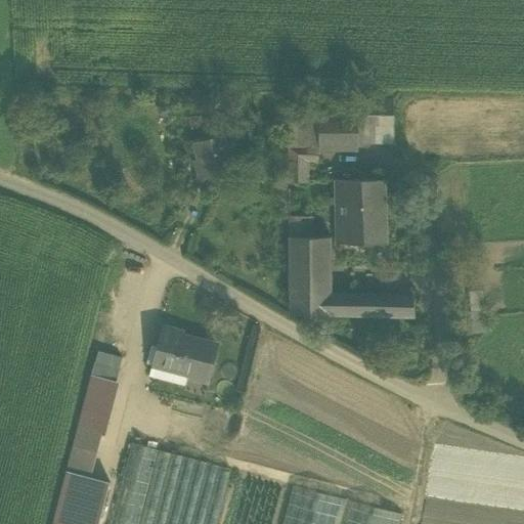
[(357,98),(357,100),(357,116),(380,116),(393,116),(391,98),(357,98)]
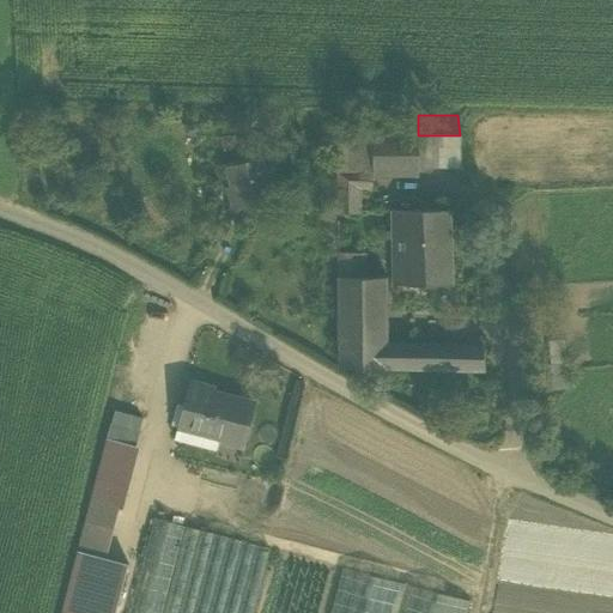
[(372,117),(372,135),(418,135),(418,117),(372,117)]
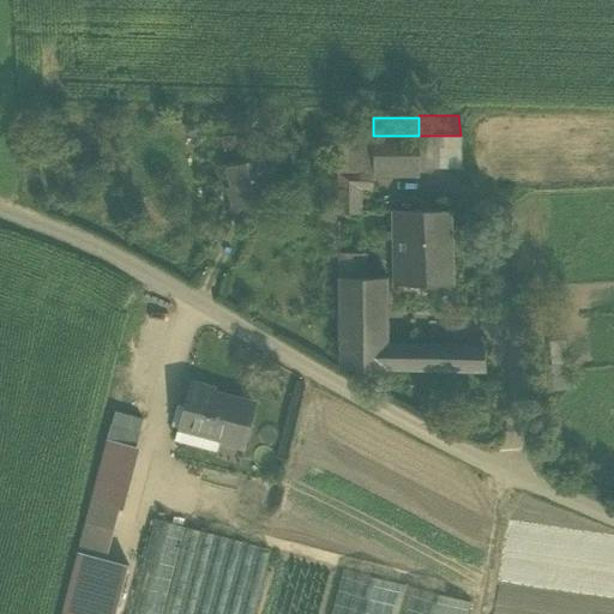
[(373,190),(373,175),(373,136),(338,134),(338,215),(353,214),(356,214),(361,214),(360,190),(368,190),(368,193),(373,193),(373,190)]
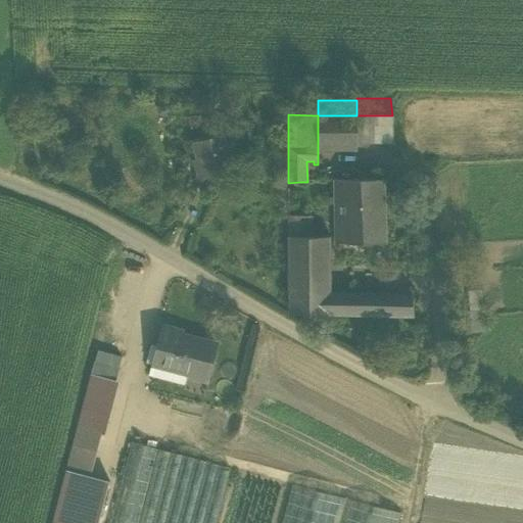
[(357,143),(357,115),(318,115),(318,149),(357,149),(357,143)]
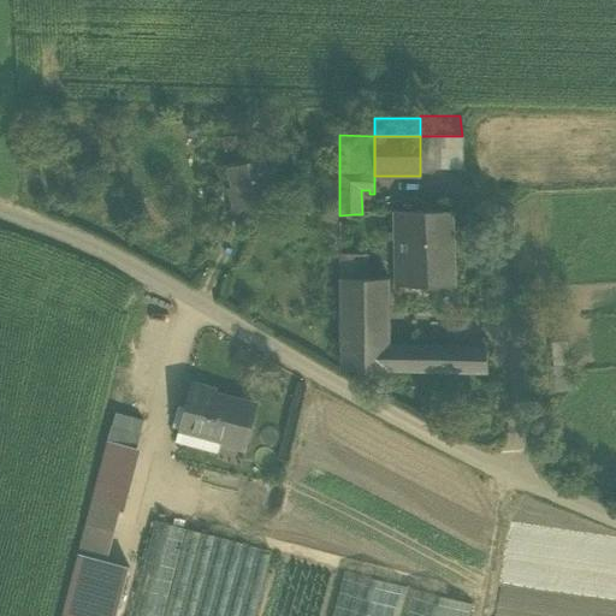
[(420,169),(449,169),(446,136),(420,136),(420,169)]
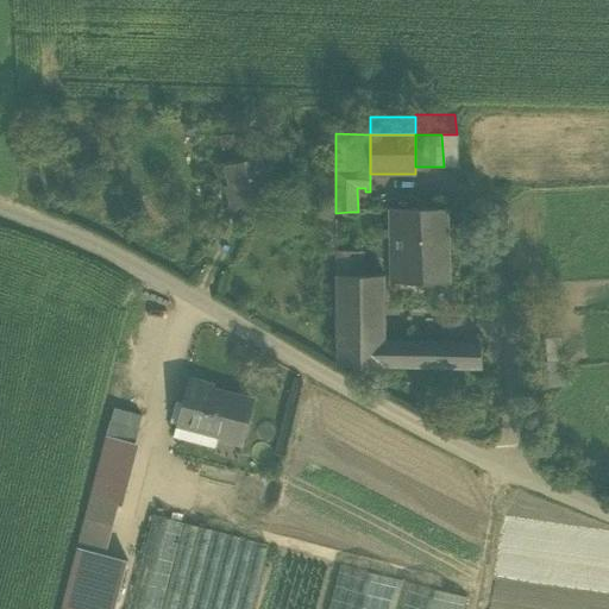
[(457,135),(441,135),(444,167),(459,167),(457,135)]
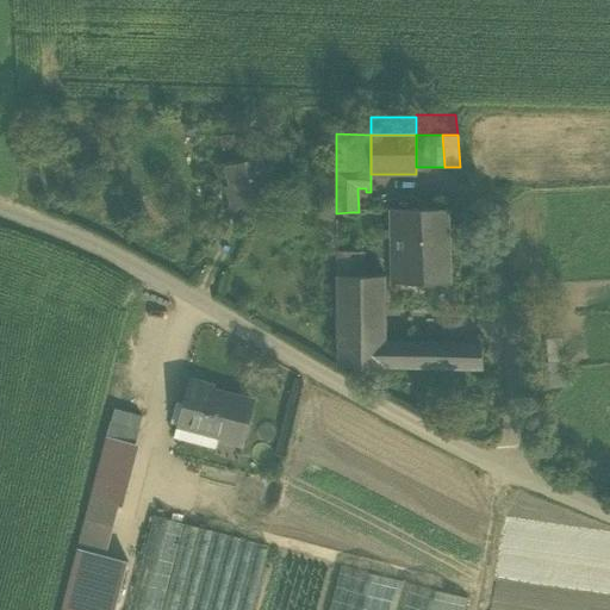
[(237,184),(243,205),(255,201),(255,200),(273,194),(267,172),(281,167),(278,151),(225,167),(230,185),(237,184)]
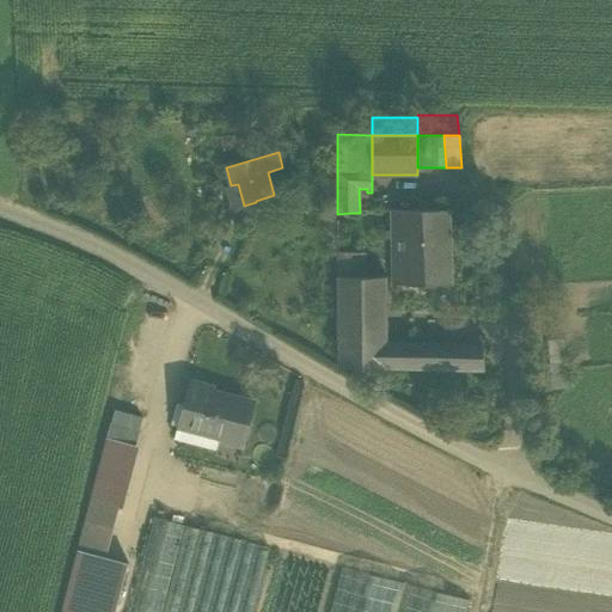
[(238,184),(231,185),(226,188),(232,209),(244,206),(238,184)]
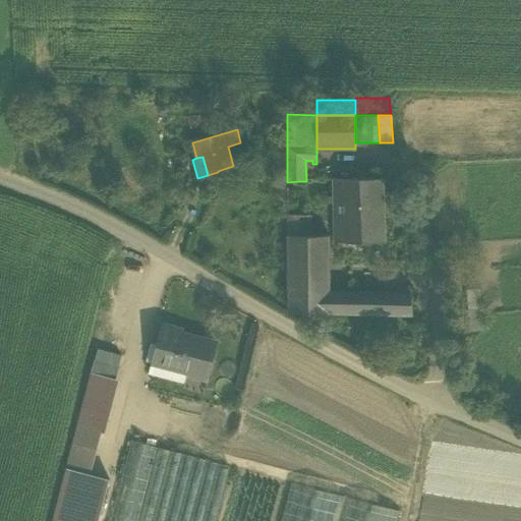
[(336,247),(345,247),(345,242),(385,243),(383,179),(333,179),(334,242),(336,242),(336,247)]
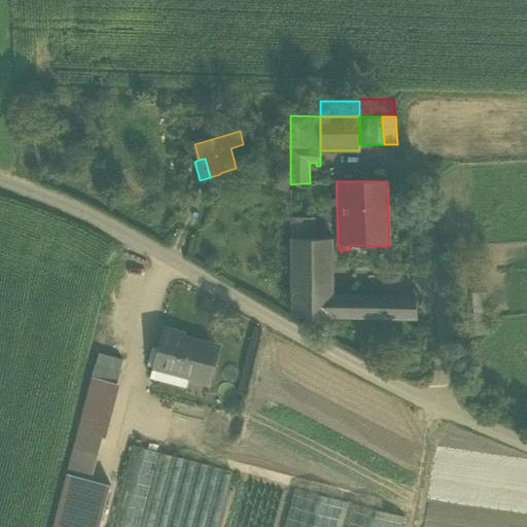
[(290,217),(290,239),(312,239),(312,218),(306,218),(290,217)]
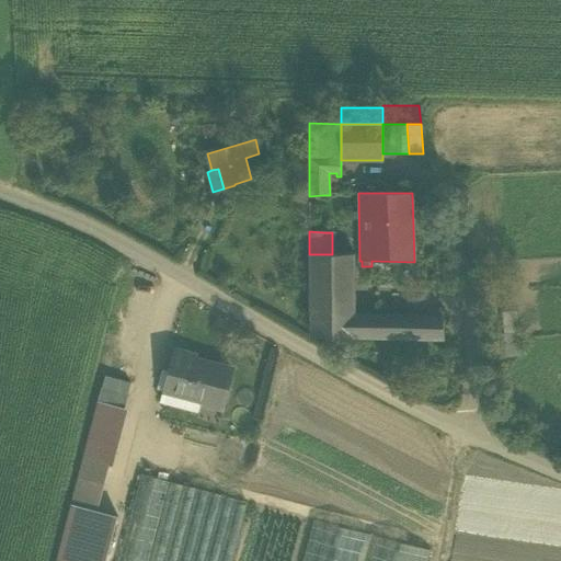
[(354,254),(332,254),(309,254),(310,336),(354,338),(354,315),(354,254)]
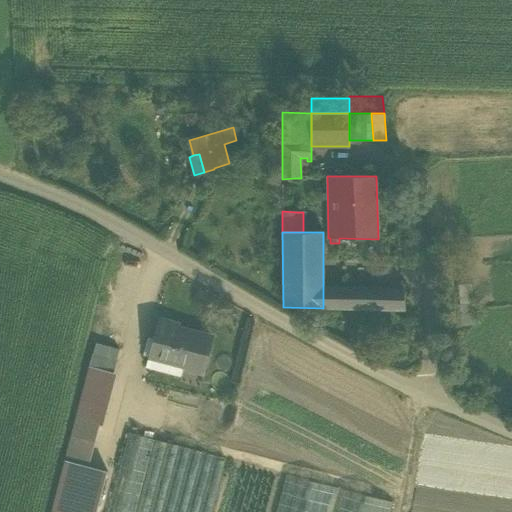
[(359,288),(323,287),(323,308),(405,310),(403,289),(403,283),(403,281),(401,281),(401,283),(391,282),(391,289),(377,288),(378,281),(359,281),(359,288)]
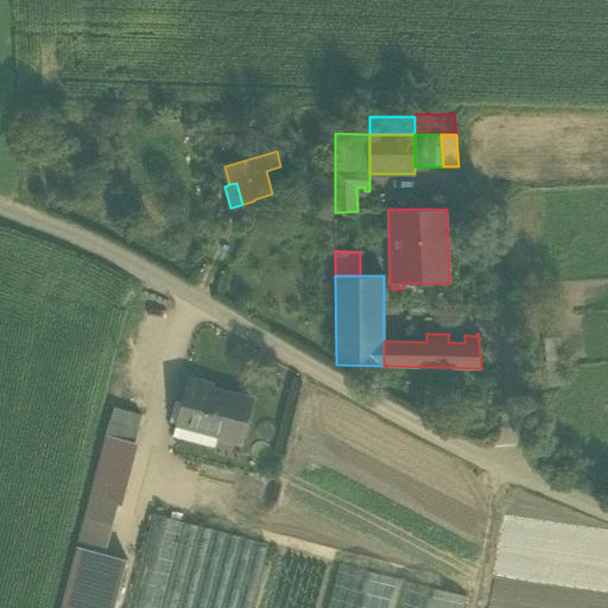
[(217,437),(236,442),(248,398),(201,386),(201,382),(188,379),(176,422),(216,432),(215,437),(217,437)]
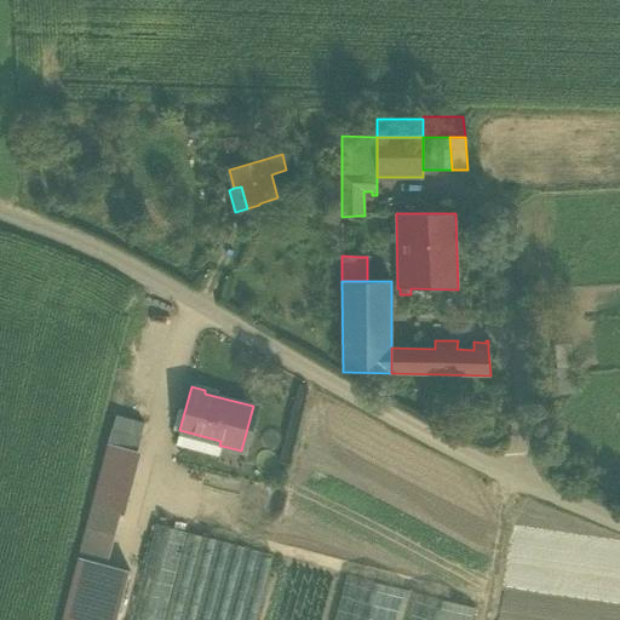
[(137,446),(144,422),(113,413),(105,437),(137,446)]
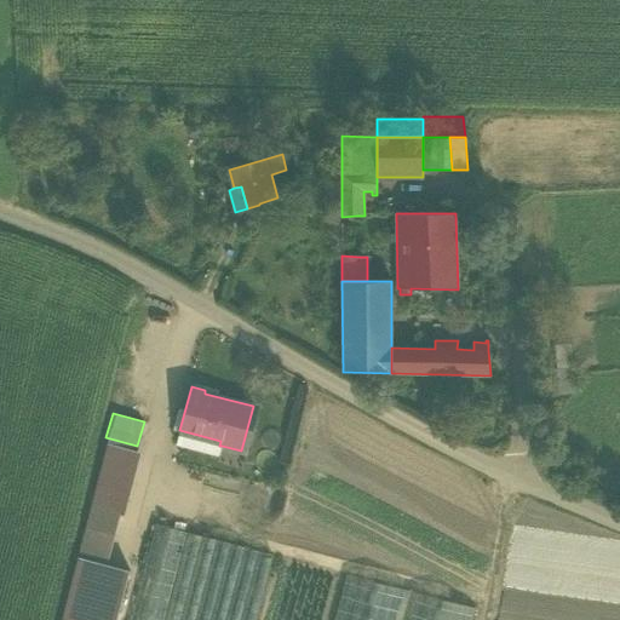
[(219,455),(222,446),(219,446),(220,441),(179,430),(176,445),(219,455)]
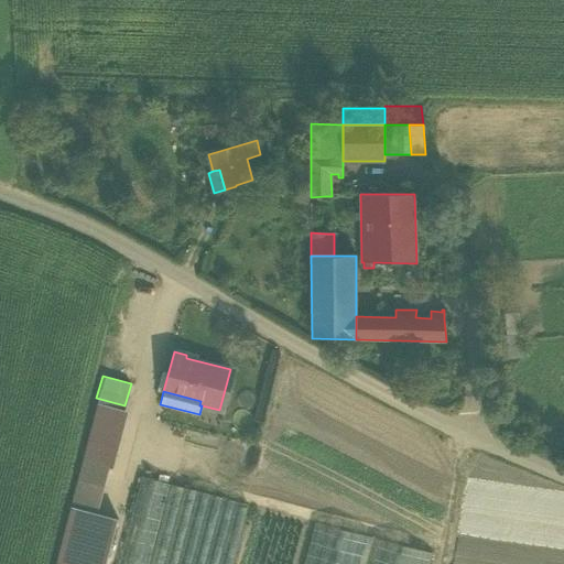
[(104,487),(105,488),(125,411),(98,404),(78,480),(104,487)]
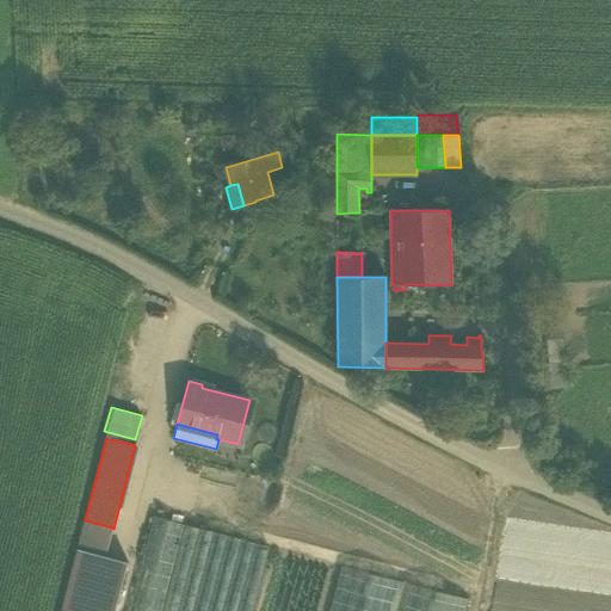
[(251,610),(269,548),(153,517),(128,610),(251,610)]
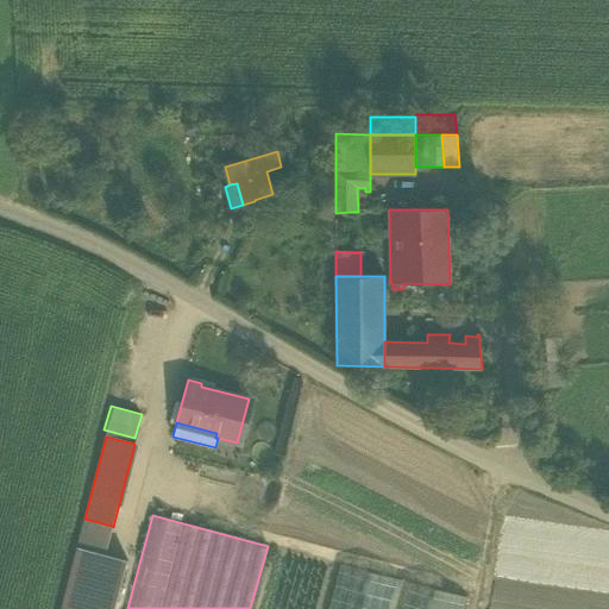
[(85,519),(77,548),(61,608),(114,608),(127,562),(105,554),(112,526),(85,519)]
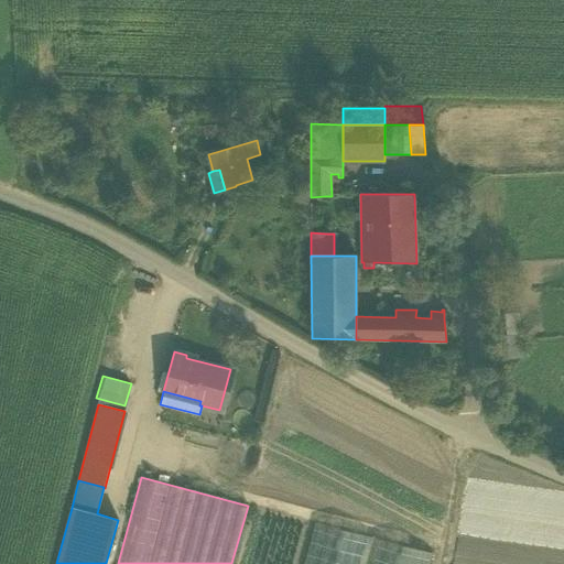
[(303,563),(429,563),(432,554),(315,523),(303,563)]
